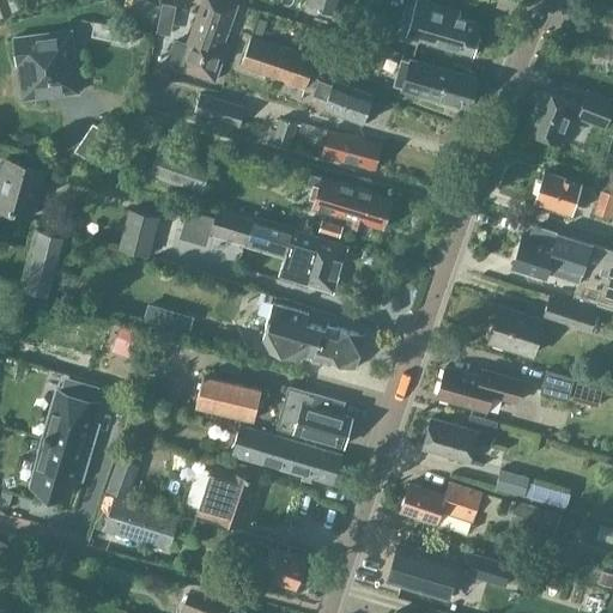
[(6,0),(0,0),(0,18),(12,14),(6,0)]
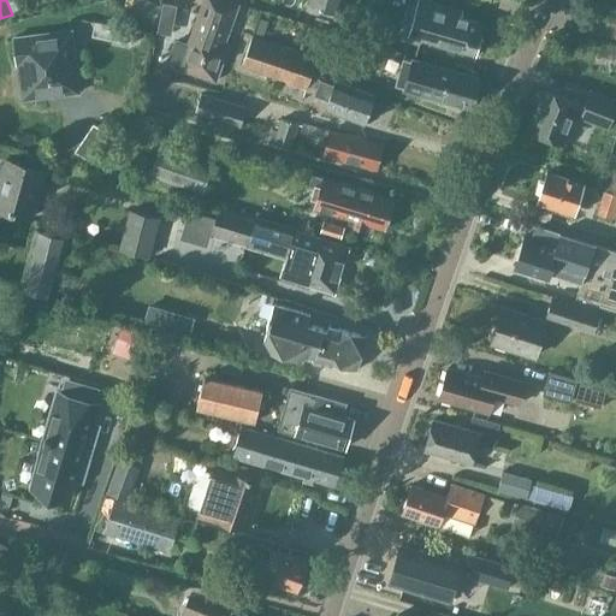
[(144,0),(138,0),(135,12),(154,21),(160,7),(144,0)]
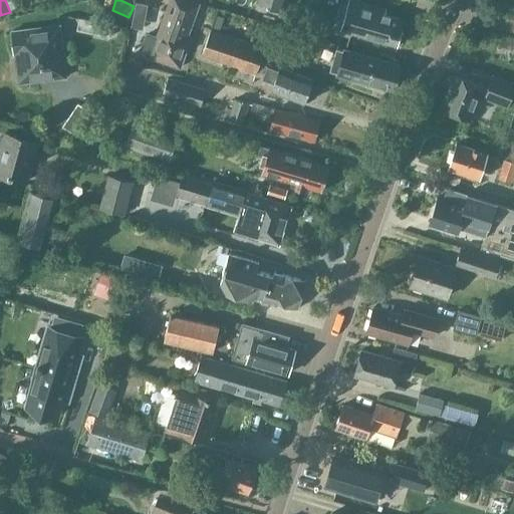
[(147,34),(141,53),(151,56),(181,67),(191,37),(189,36),(200,5),(191,2),(186,0),(170,0),(168,8),(157,38),(147,34)]
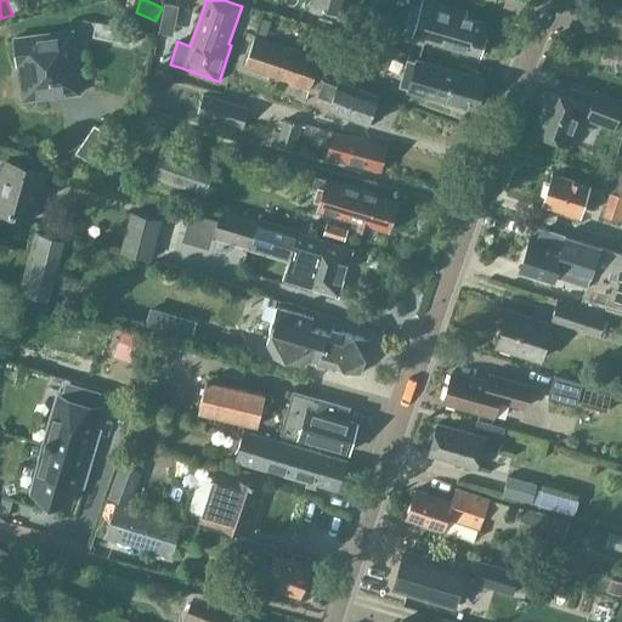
[(341,15),(345,0),(311,0),(311,4),(341,15)]
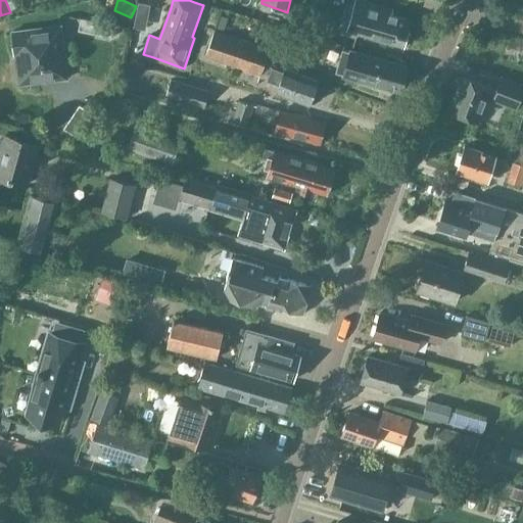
[(403,47),(405,43),(409,42),(411,37),(408,33),(410,20),(391,14),(392,11),(391,11),(391,9),(360,0),(357,0),(352,14),(360,16),(354,33),(371,38),(371,39),(403,47)]
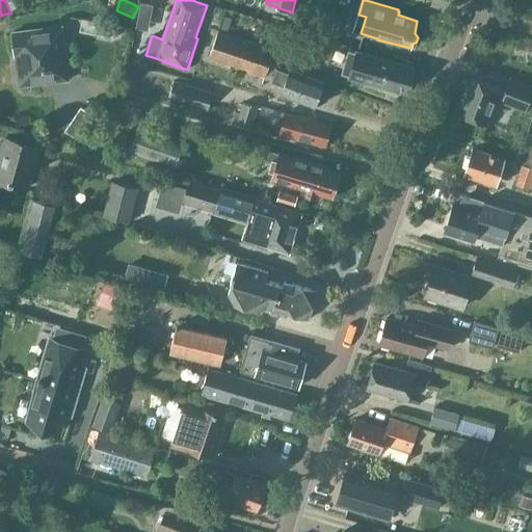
[(18,88),(70,82),(62,26),(10,32),(18,88)]
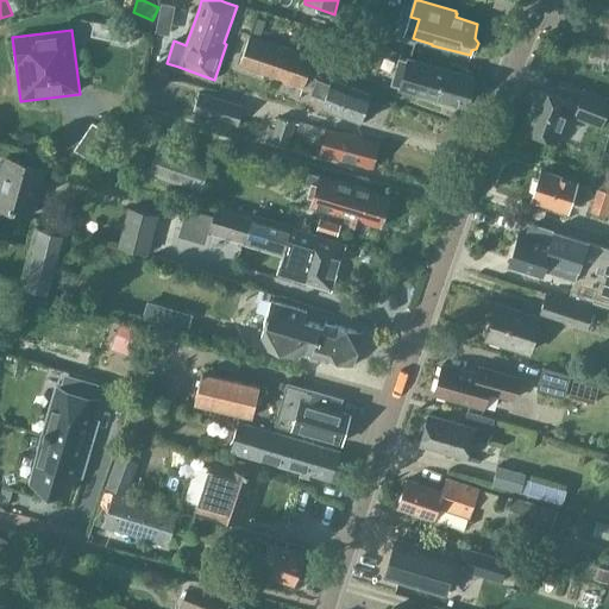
[(271,77),(282,46),(250,36),(239,66),(271,77)]
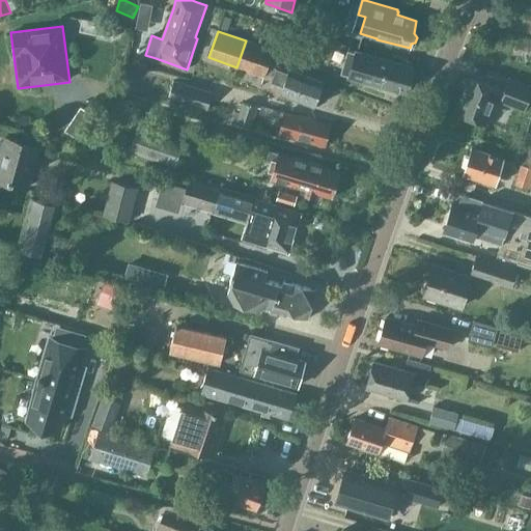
[(246,40),(236,67),(264,77),(269,65),(274,50),(246,40)]
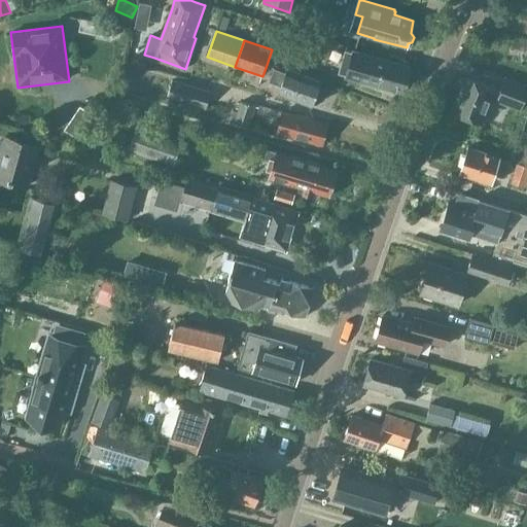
[(405,93),(412,69),(346,49),(342,63),(351,65),(348,76),(405,93)]
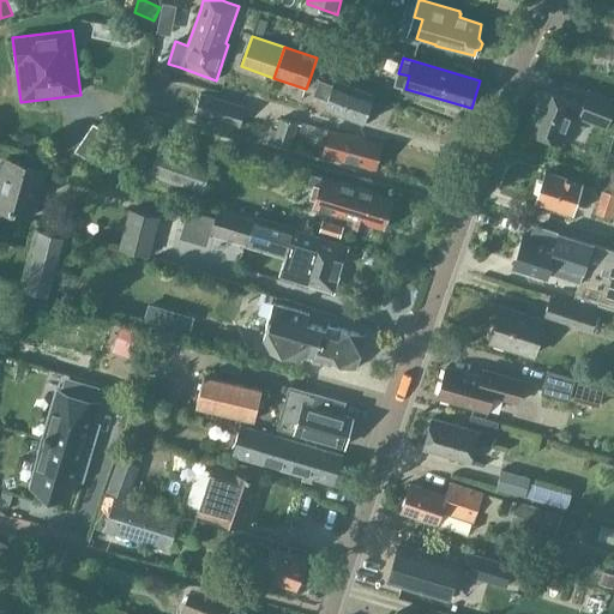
[(335,84),(319,79),(311,76),(306,89),(308,95),(313,96),(327,101),(325,109),(363,124),(365,120),(368,121),(377,118),(380,109),(377,101),(372,100),(373,96),(336,82),(335,84)]
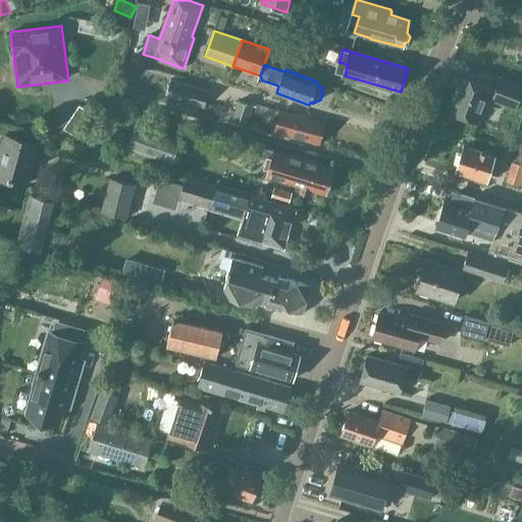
[(496,91),(492,89),(462,77),(449,111),(478,122),(488,98),(492,99),(492,100),(518,110),(521,98),(521,85),(501,77),(496,91)]
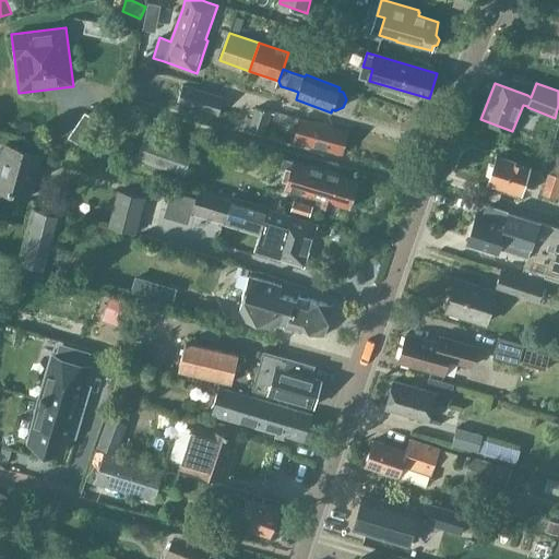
[(219,115),(224,97),(182,85),(178,102),(219,115)]
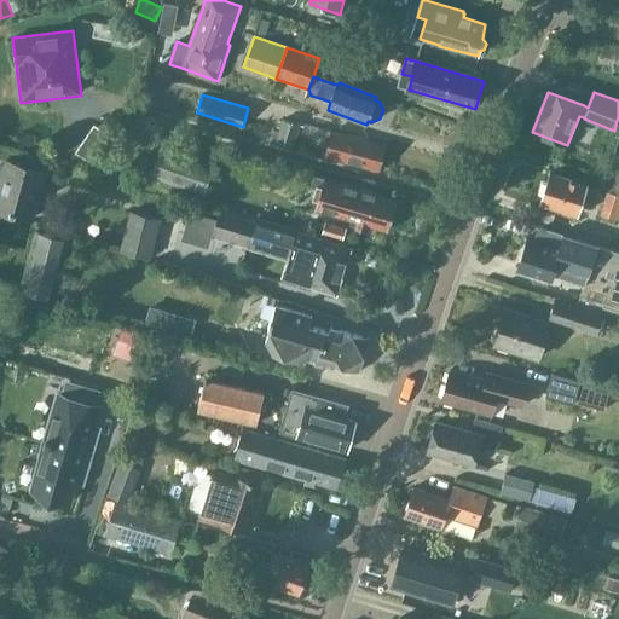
[(284,120),(277,140),(293,145),(299,125),(284,120)]
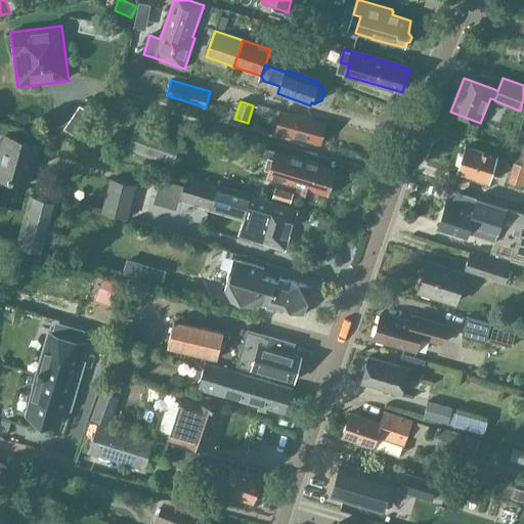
[(297,117),(280,112),(258,105),(256,113),(268,116),(269,114),(279,116),(275,132),(320,144),(326,123),(297,115),(297,117)]
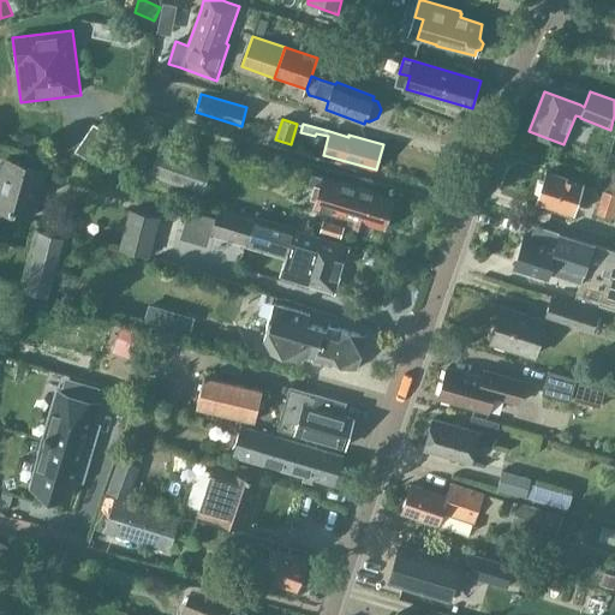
[(201,192),(212,162),(162,142),(150,173),(201,192)]
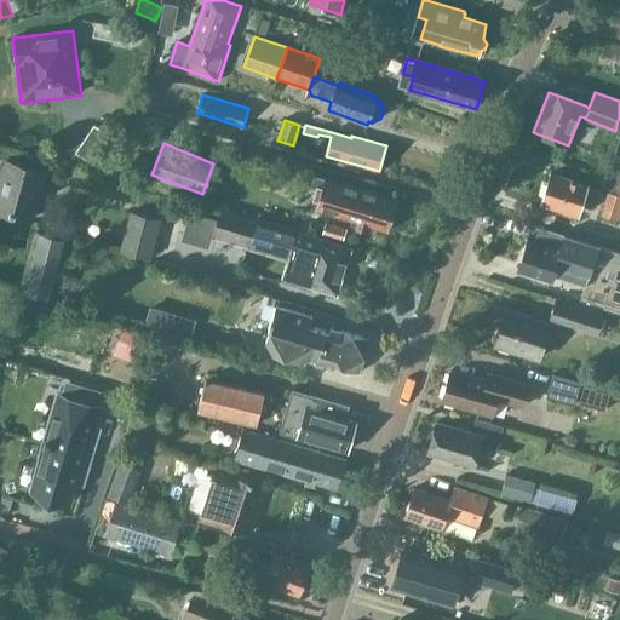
[(45,171),(7,160),(6,166),(0,164),(0,176),(3,177),(0,187),(0,210),(32,219),(45,171)]
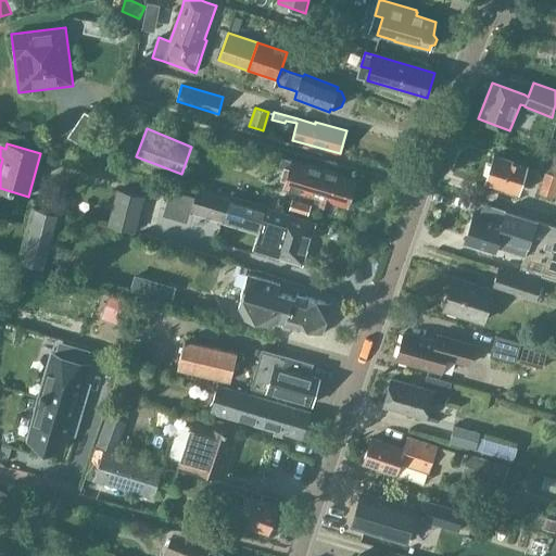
[(532,188),(538,171),(494,156),(485,181),(519,191),(521,185),(532,188)]
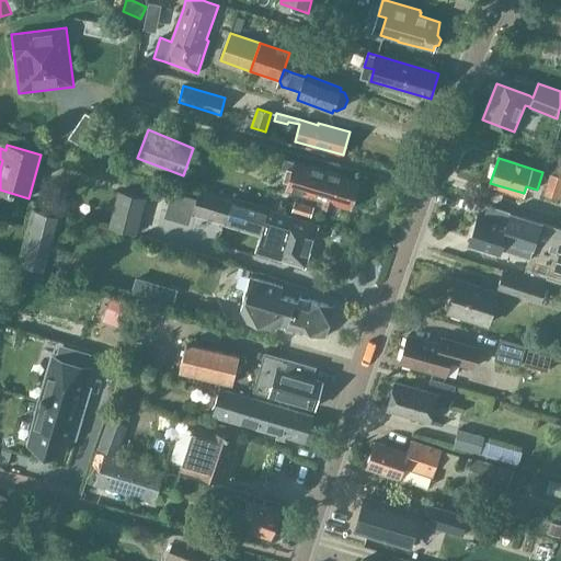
[(285,159),(282,169),(292,172),(286,190),(315,198),(324,201),(322,206),(332,209),(335,201),(351,206),(357,184),(340,179),(341,175),(285,159)]
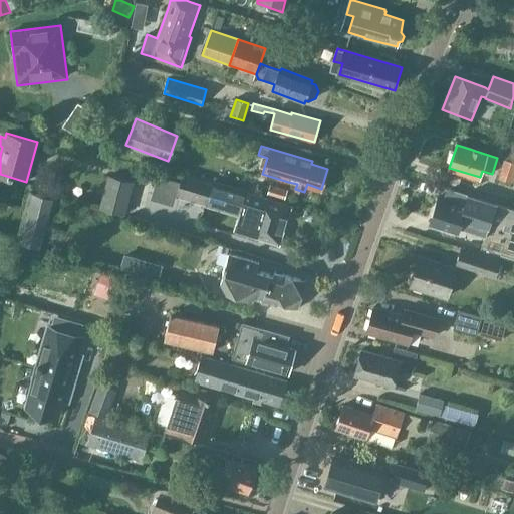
[(513,162),(504,160),(498,178),(513,183),(513,179),(513,162)]
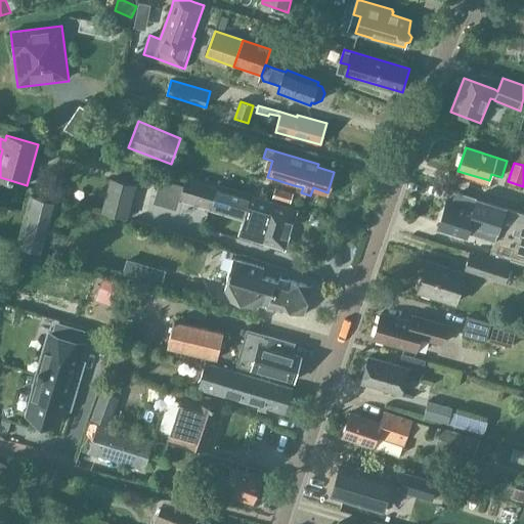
[(43,177),(38,197),(50,200),(55,180),(43,177)]
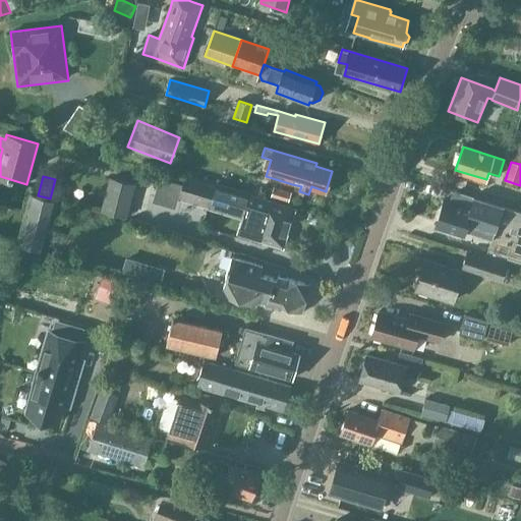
[(185,176),(178,197),(242,220),(254,223),(250,238),(283,248),(295,210),(217,183),(217,185),(185,176)]
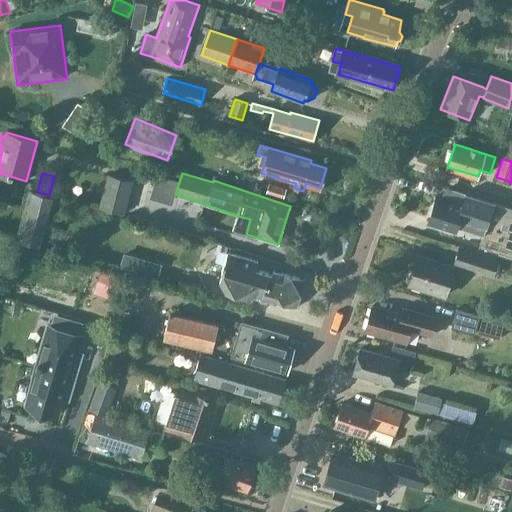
[(124,212),(132,182),(107,175),(99,205),(124,212)]
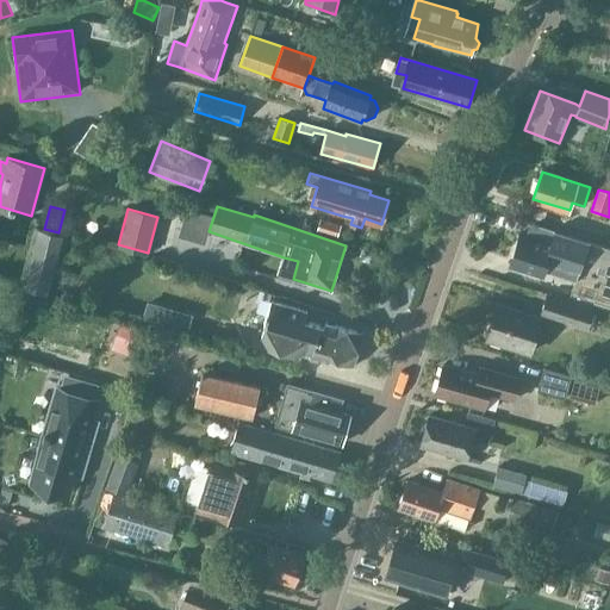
[(321,219),(317,231),(337,237),(341,225),(321,219)]
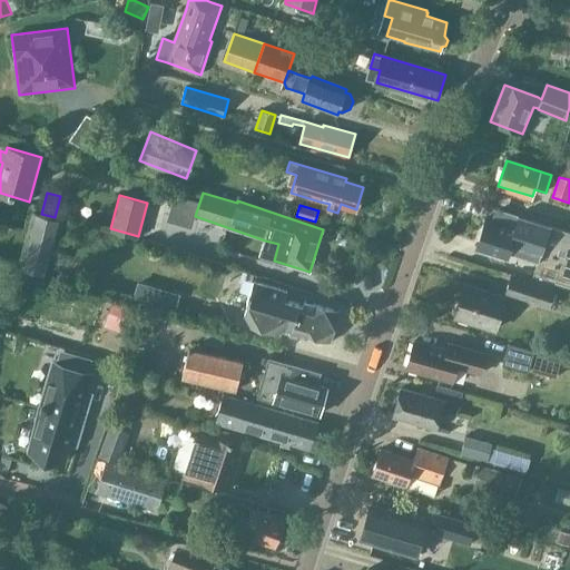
[(49,275),(64,220),(55,217),(41,214),(35,212),(19,266),(49,275)]
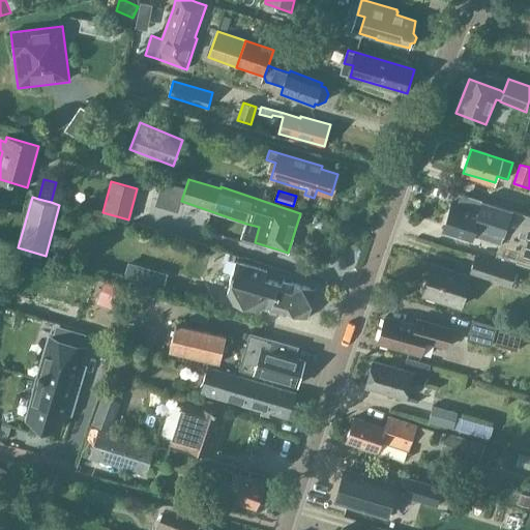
[(494,263),(514,267),(516,267),(529,270),(529,216),(482,202),(479,212),(453,204),(444,232),(470,240),(473,232),(501,241),(494,263)]
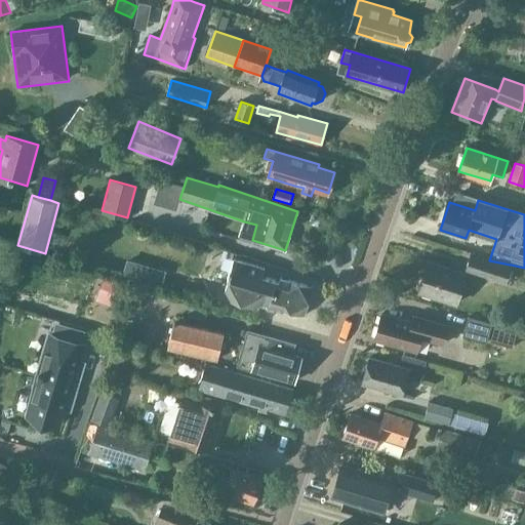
[(0,254),(0,267),(13,270),(14,257),(0,254)]
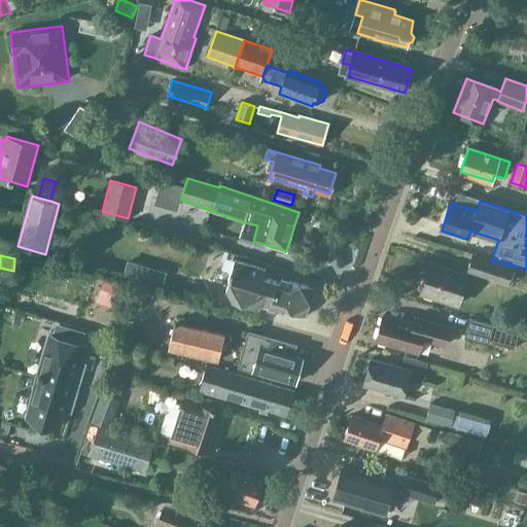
[(512,266),(491,261),(473,255),(468,272),(506,283),(512,266)]
